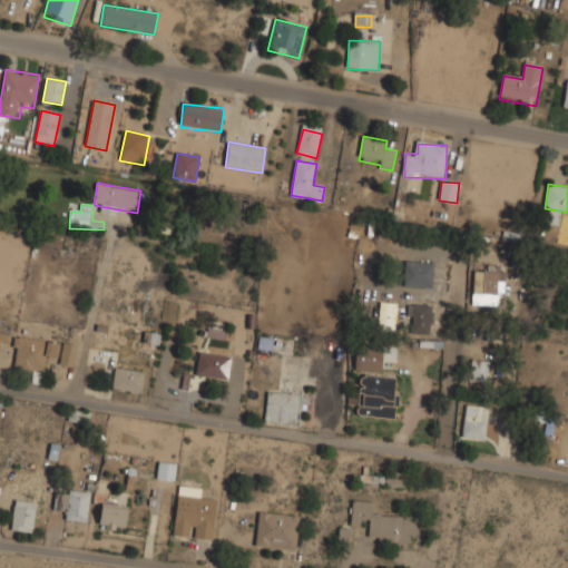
[(433,275),(433,262),(405,262),(405,289),(441,289),(441,275),(433,275)]
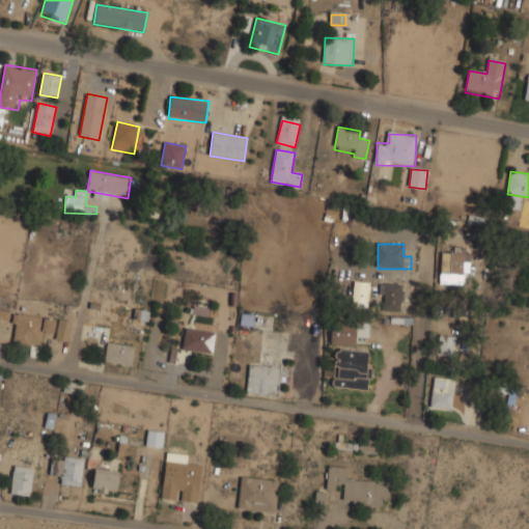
[(442,284),(451,284),(451,275),(467,275),(467,252),(442,252),(442,284)]
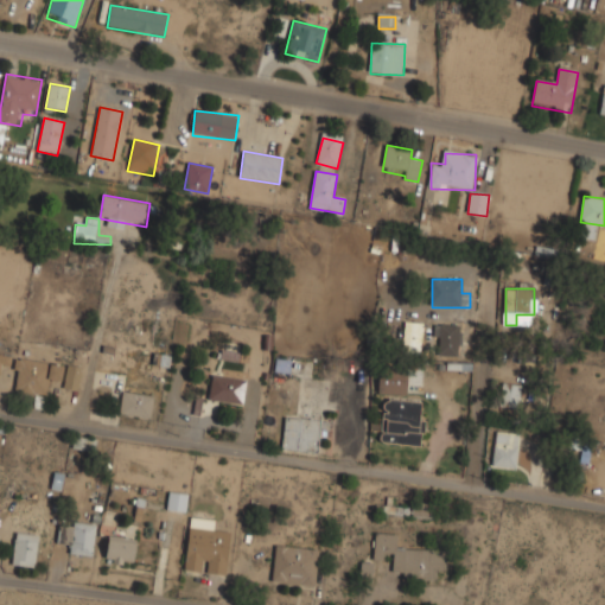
[(406,343),(424,342),(422,323),(405,323),(406,343)]
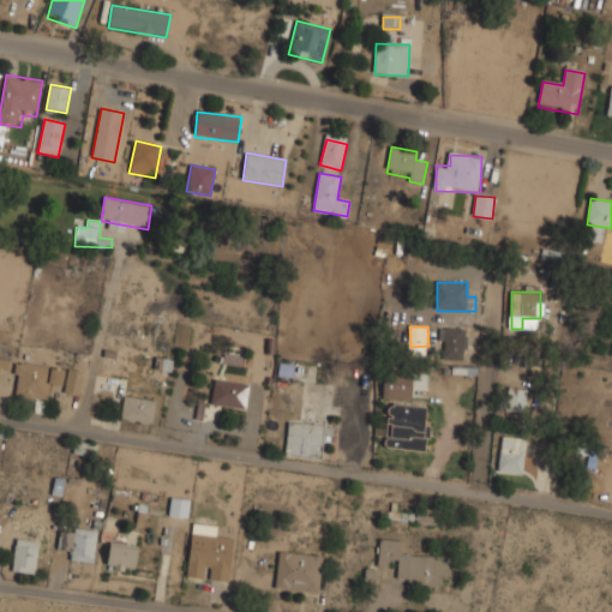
[(466,360),(466,329),(442,329),(442,360),(466,360)]
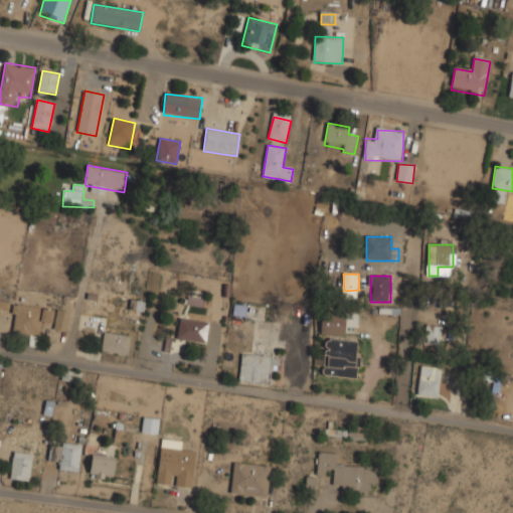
[(11,331),(40,336),(43,322),(51,323),(54,311),(15,304),(11,331)]
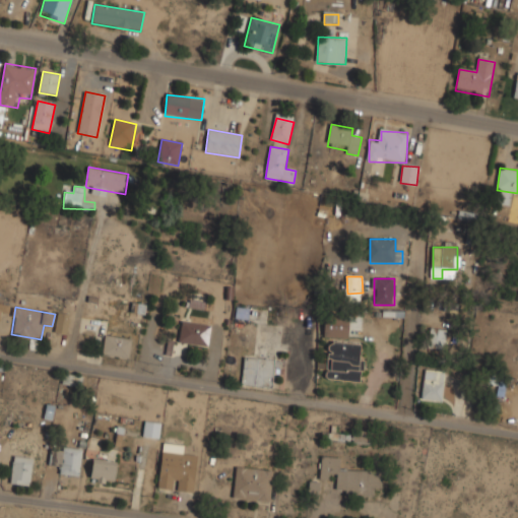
[(67,335),(71,316),(59,313),(54,332),(67,335)]
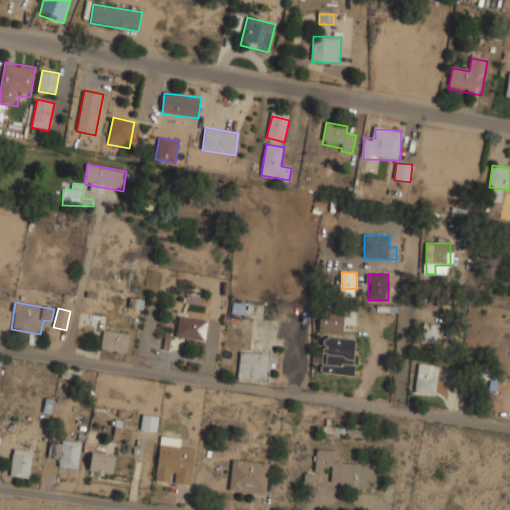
[(208,320),(179,316),(176,338),(205,342),(208,320)]
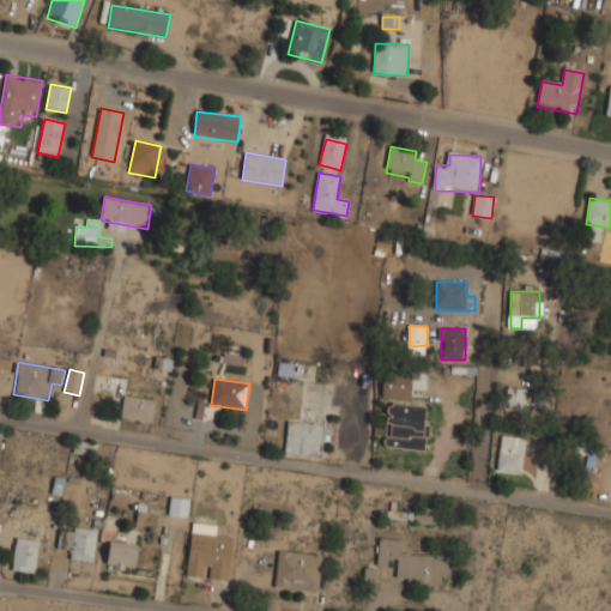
[(411,398),(411,380),(382,380),(382,398),(411,398)]
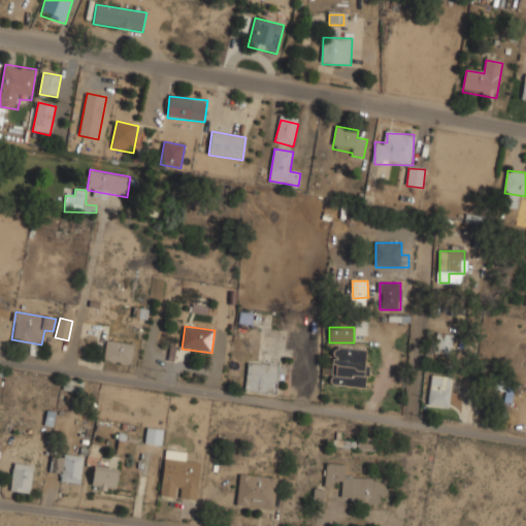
[(454,335),(436,334),(435,353),(452,355),(454,335)]
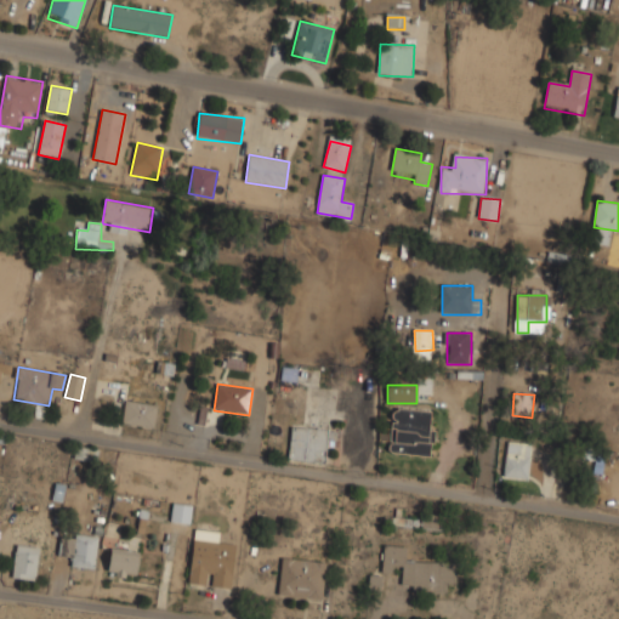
[(123,425),(154,429),(158,404),(125,401),(123,425)]
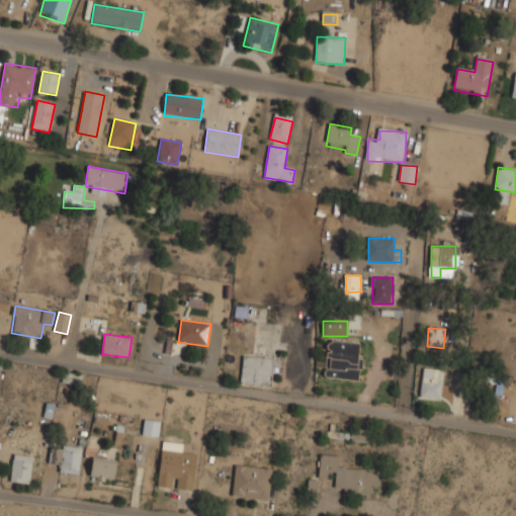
[(361,342),(326,341),(325,379),(361,380),(361,342)]
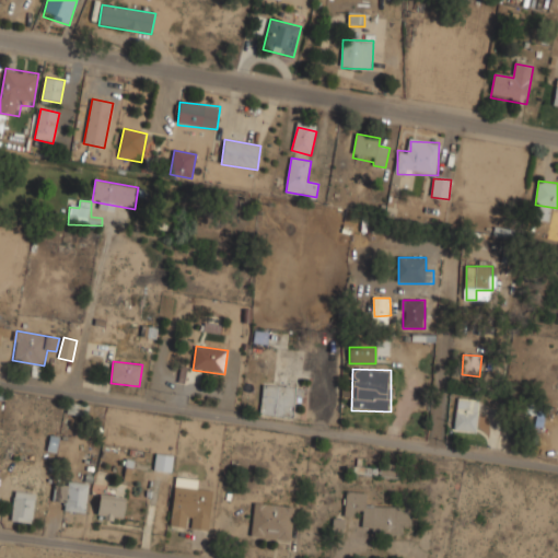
[(297,387),(263,385),(260,416),(294,419),(297,387)]
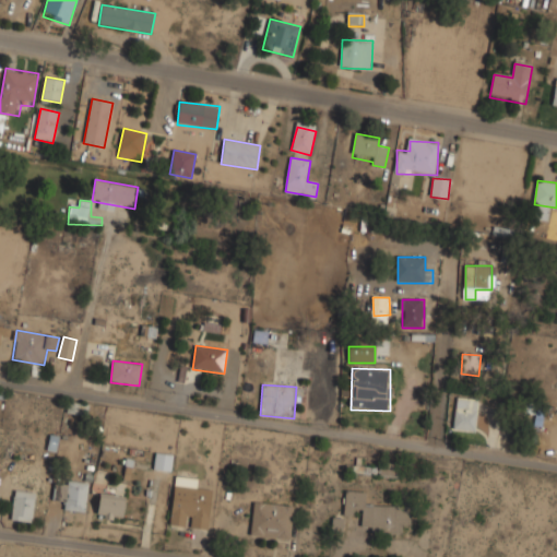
[(478,400),(455,398),(453,430),(476,433),(478,400)]
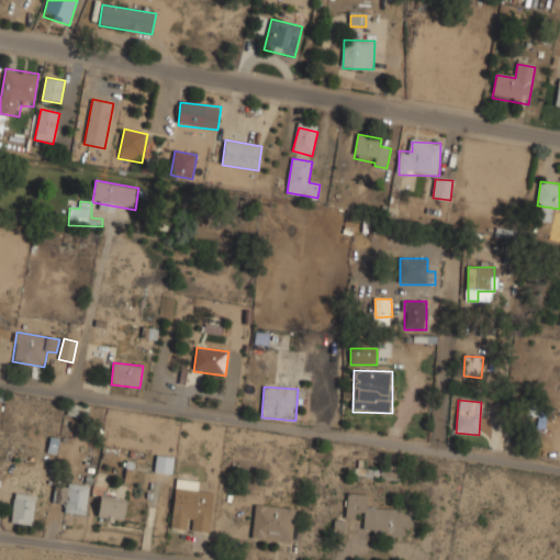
[(88,409),(70,405),(68,414),(87,418),(88,409)]
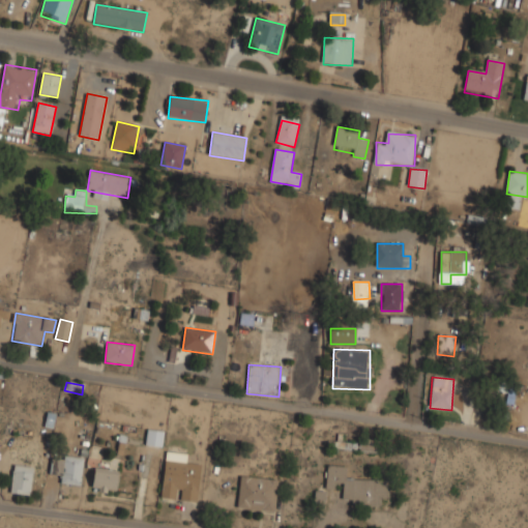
[(146,446),(164,448),(166,433),(148,431),(146,446)]
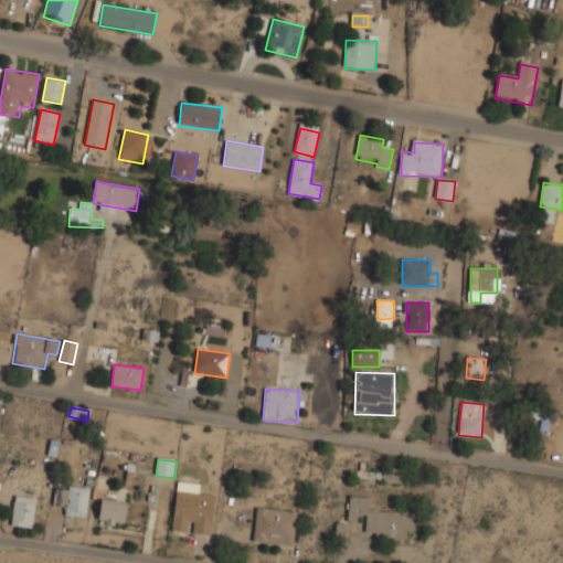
[(380,470),(359,471),(360,480),(381,479),(380,470)]
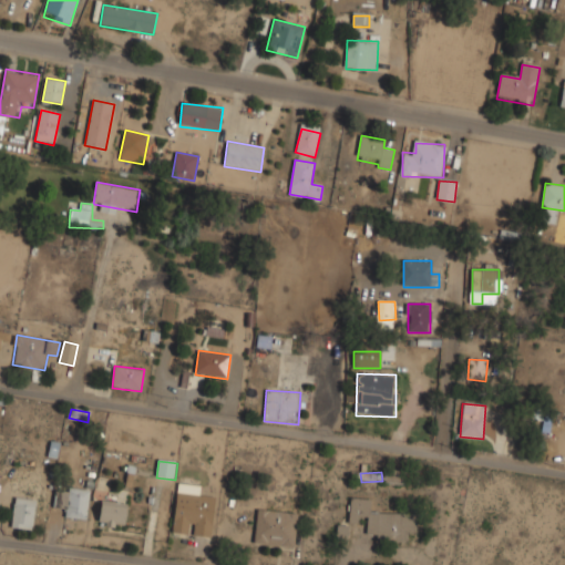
[(202,484),(177,482),(172,534),(213,538),(217,497),(201,495),(202,484)]
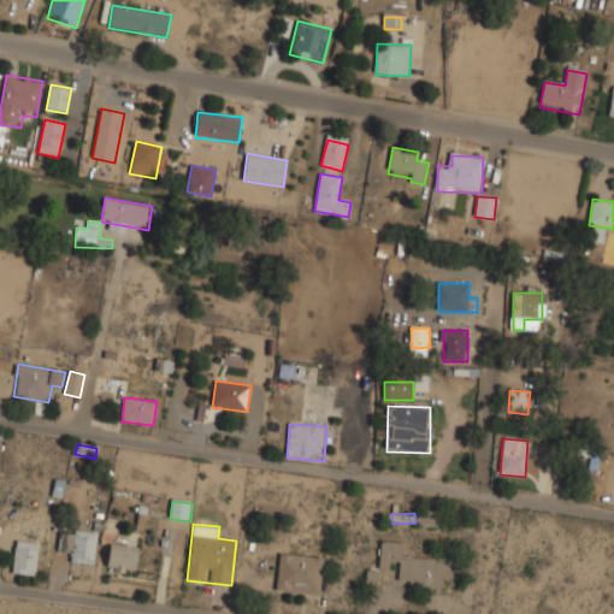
[(59,550),(71,551),(70,564),(95,566),(98,532),(62,529),(59,550)]
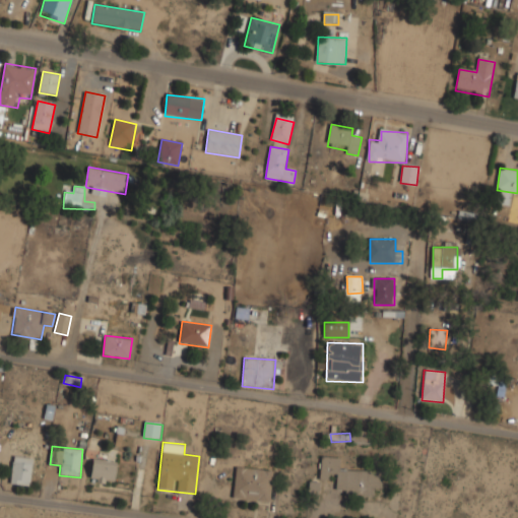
[(30,487),(34,458),(13,456),(10,484),(30,487)]
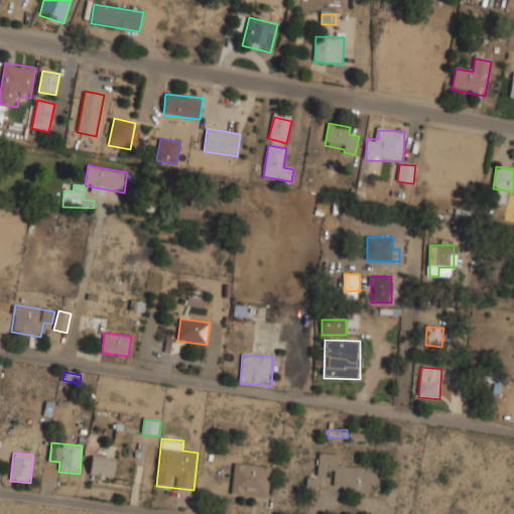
[(343,492),(371,493),(372,467),(338,466),(338,454),(318,454),(318,475),(335,475),(334,487),(343,487),(343,492)]
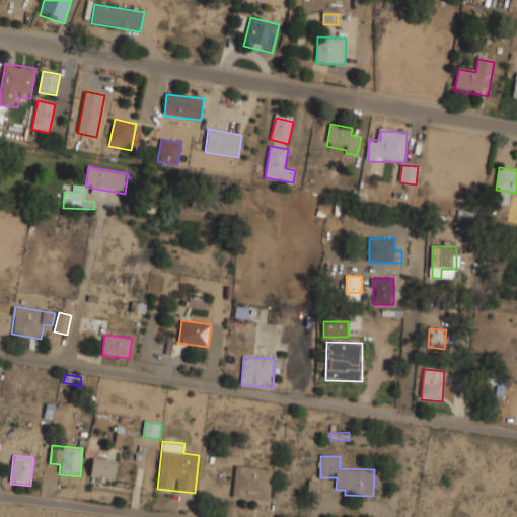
[(91,483),(116,484),(116,459),(91,459),(91,483)]
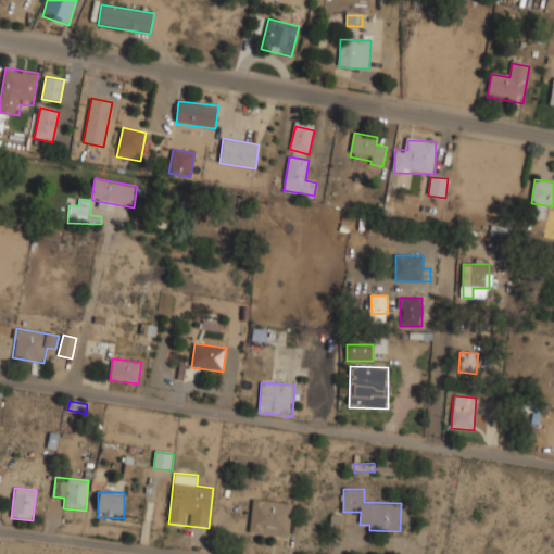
[(292,503),(253,499),(249,534),(289,539),(292,503)]
